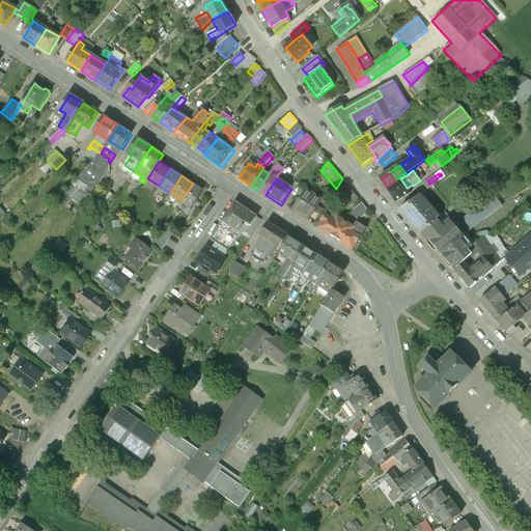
[(388,187),(387,188),(396,201),(411,192),(408,188),(407,188),(400,178),(388,187)]
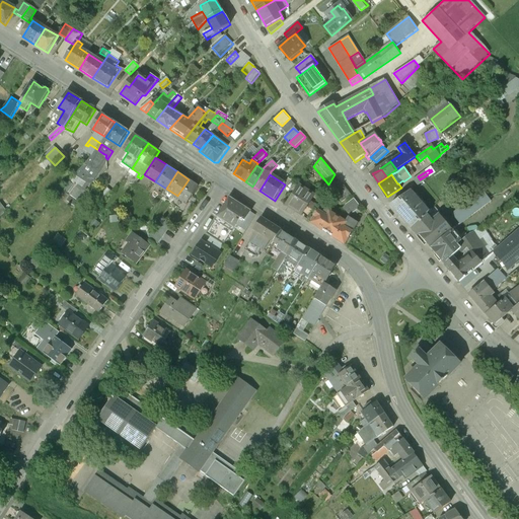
[(189,179),(177,196),(189,203),(199,187),(189,179)]
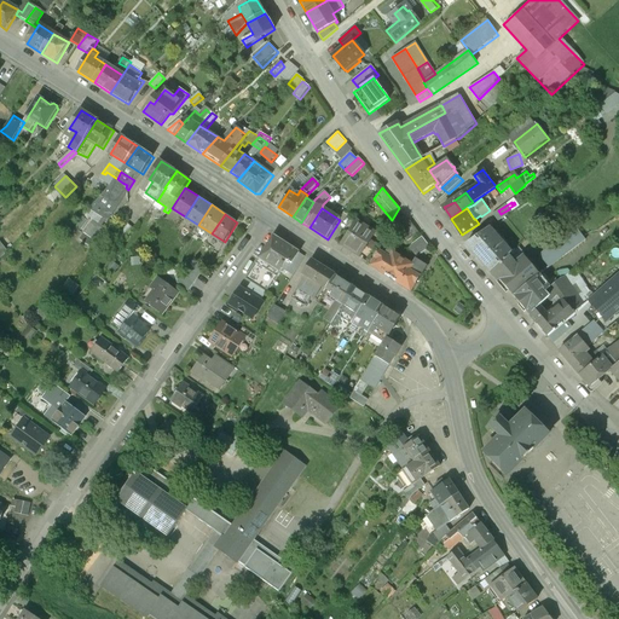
[(406,242),(417,233),(405,218),(394,226),(406,242)]
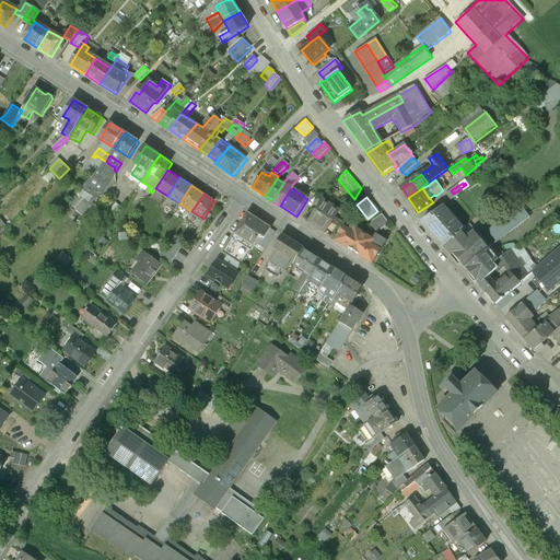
[(340,211),(324,200),(310,222),(326,233),(340,211)]
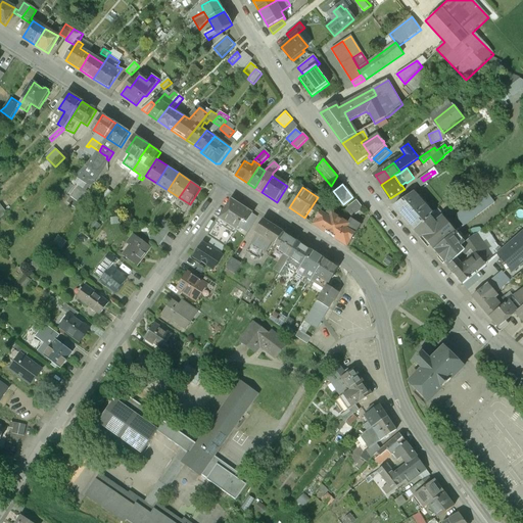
[(108,189),(99,199),(104,203),(113,193),(108,189)]
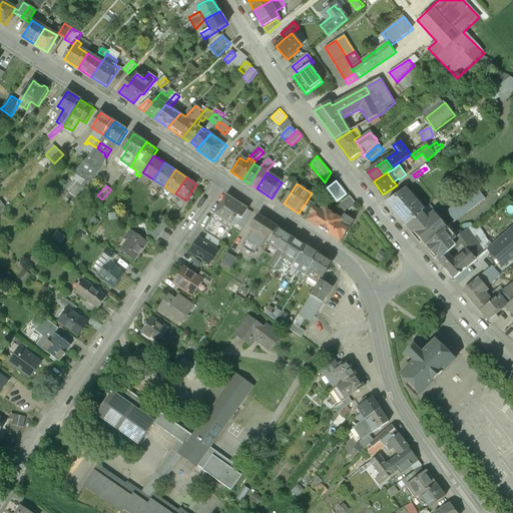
[(424,208),(405,188),(387,201),(407,225),(421,211),(424,208)]
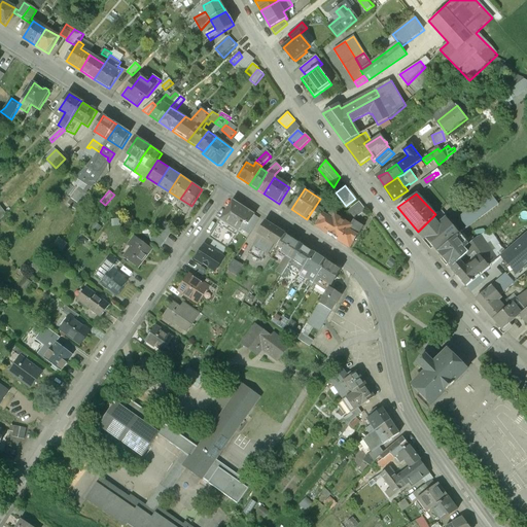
[(254,215),(233,202),(220,220),(238,232),(240,229),(244,222),(248,225),(254,216),(254,215)]
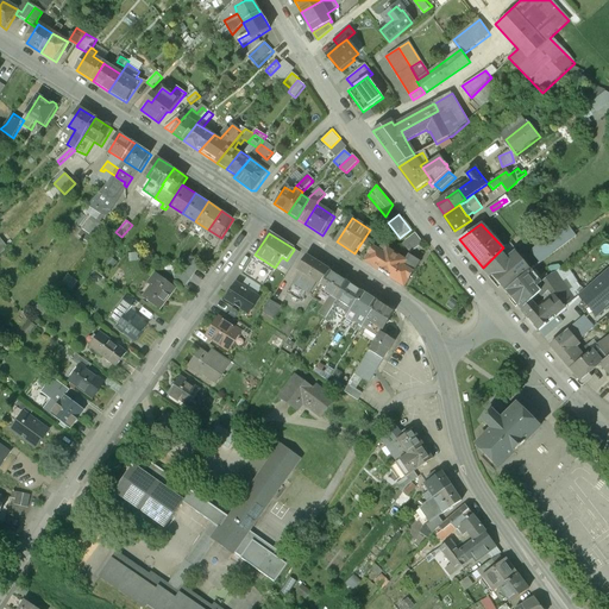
[(405,244),(413,253),(424,245),(414,234),(405,244)]
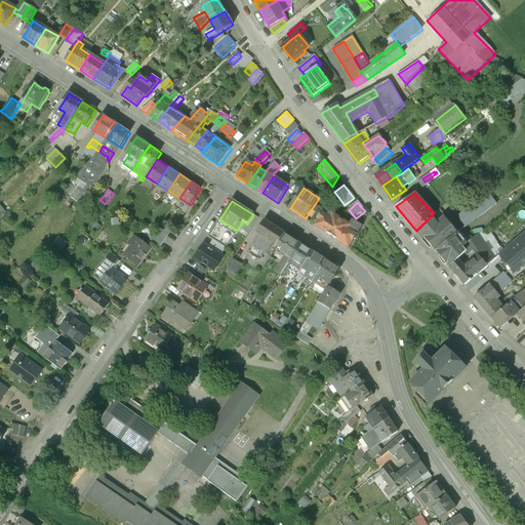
[(475,219),(467,208),(459,214),(468,226),(475,219)]
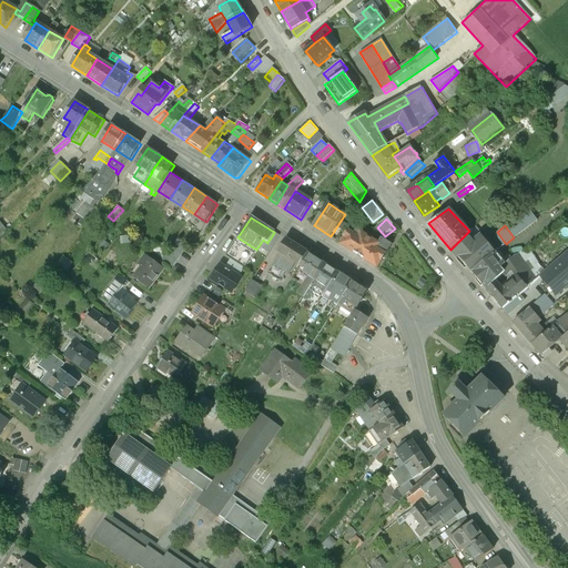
[(353,235),(350,232),(350,233),(348,233),(346,237),(342,245),(358,256),(369,239),(356,231),(353,235)]
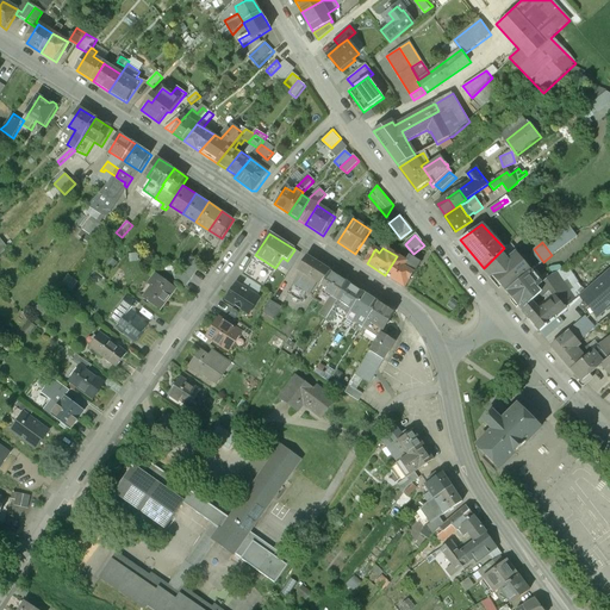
[(294,250),(287,261),(282,257),(278,265),(290,272),(300,254),(294,250)]
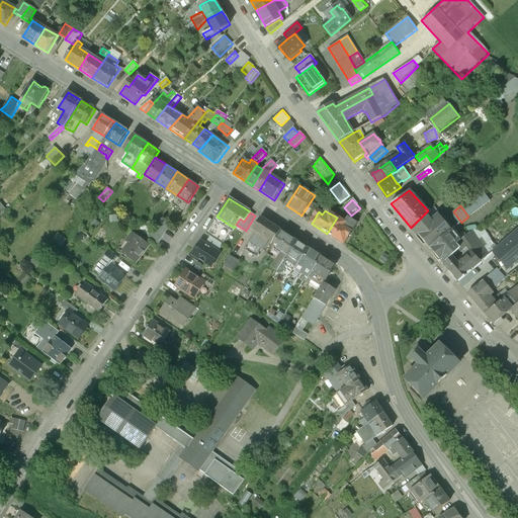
[(425,213),(411,228),(417,235),(418,235),(425,243),(447,225),(437,213),(431,220),(425,213)]
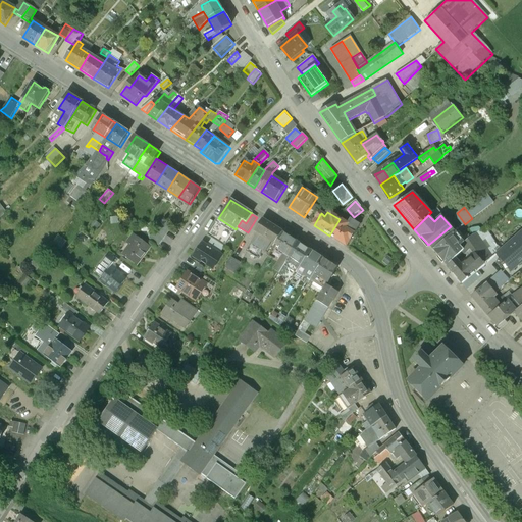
[(236,229),(218,218),(207,236),(212,239),(224,247),(236,229)]
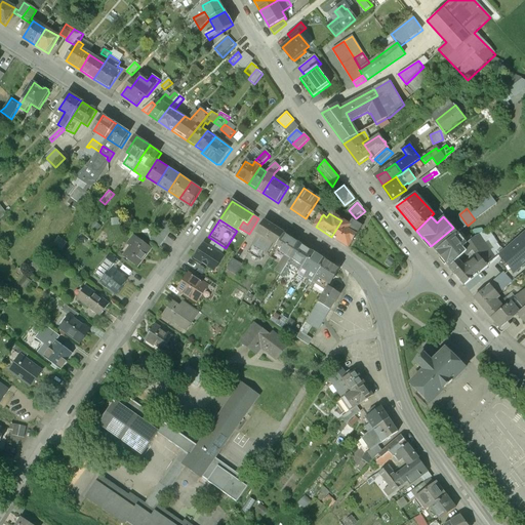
[(174,228),(164,220),(160,227),(170,233),(174,228)]
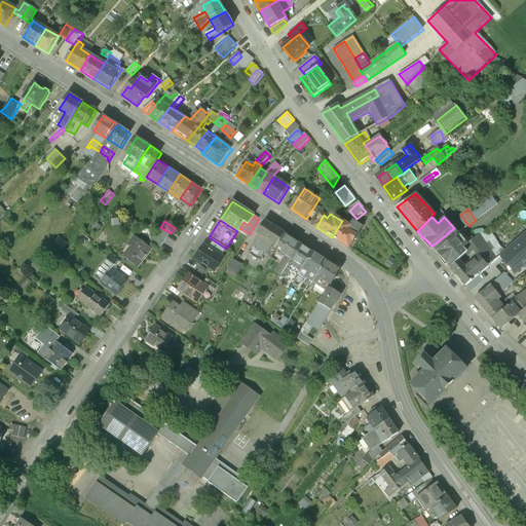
[(286,234),(265,221),(258,233),(261,234),(250,253),(262,261),(267,254),(268,255),(275,243),(278,246),(286,234)]
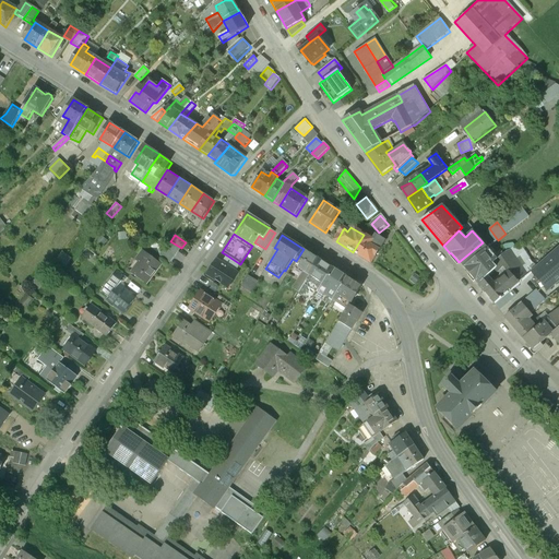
[(371,239),(364,235),(353,252),(370,263),(376,256),(378,252),(384,241),(375,235),(371,239)]
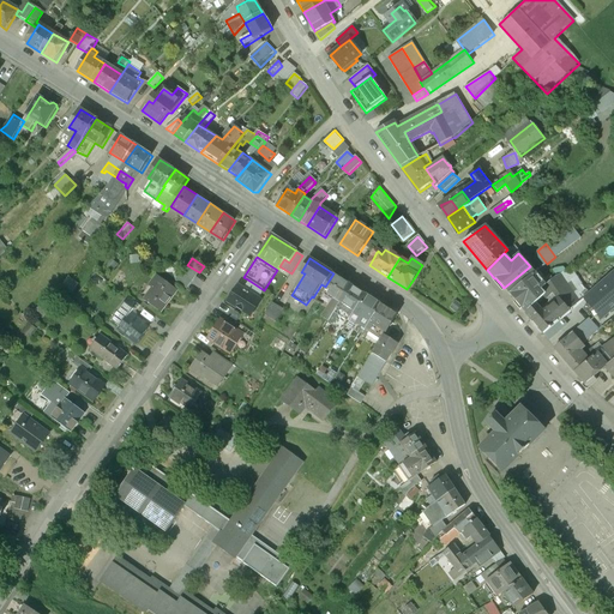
[(199,272),(187,265),(184,270),(196,278),(199,272)]
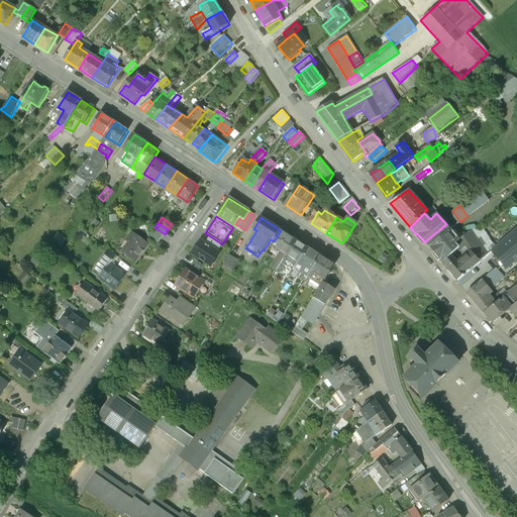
[(446,224),(424,242),(429,248),(450,229),(446,224)]
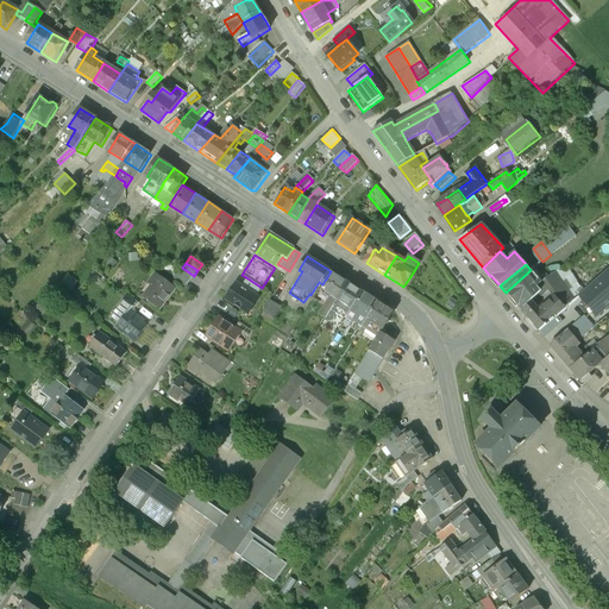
[(541,283),(535,287),(540,292),(550,301),(554,297),(565,309),(566,309),(565,308),(577,297),(584,292),(564,267),(552,276),(551,275),(541,283)]
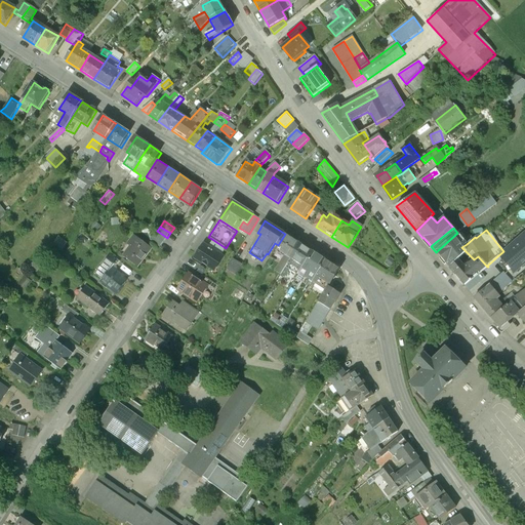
[(167,238),(157,231),(154,236),(164,242),(167,238)]
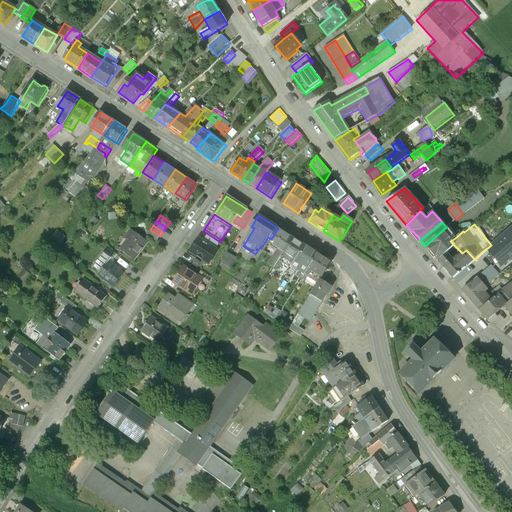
[(485,250),(501,267),(511,257),(511,226),(491,245),(485,250)]
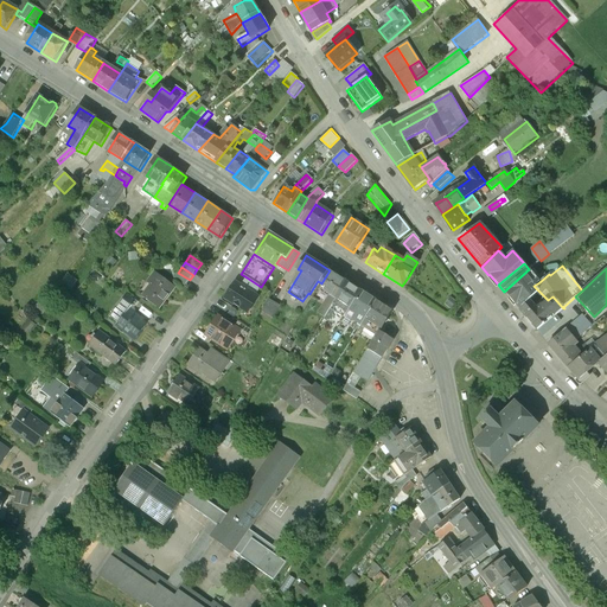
[(529,269),(504,292),(519,310),(526,302),(538,291),(534,286),(540,282),(529,269)]
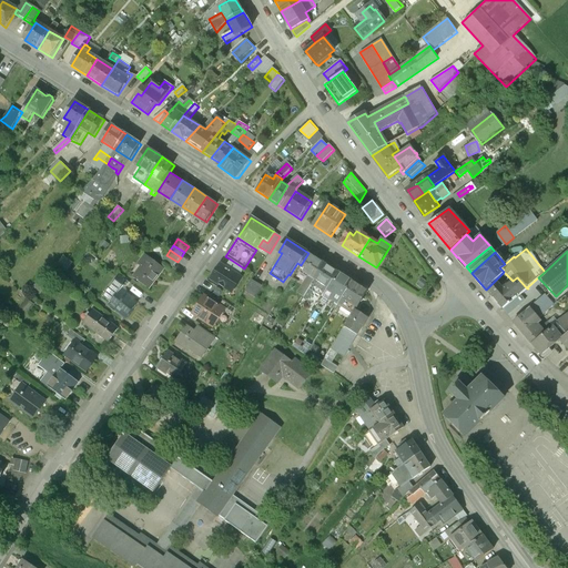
[(308,253),(301,265),(307,269),(305,272),(315,280),(325,264),(308,253)]
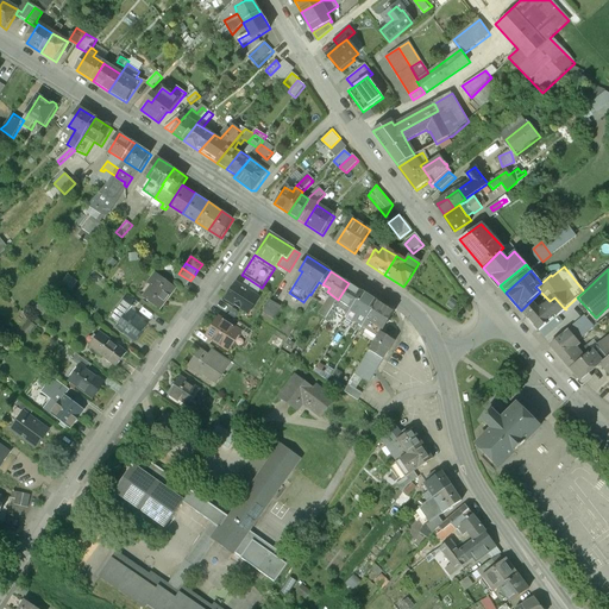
[(190,281),(179,274),(175,278),(186,287),(190,281)]
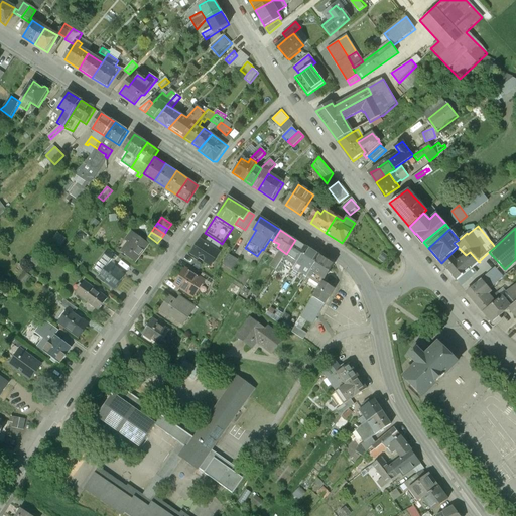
[(149,244),(133,233),(126,240),(129,242),(121,251),(119,249),(119,250),(136,262),(140,256),(141,257),(145,252),(144,251),(149,244)]
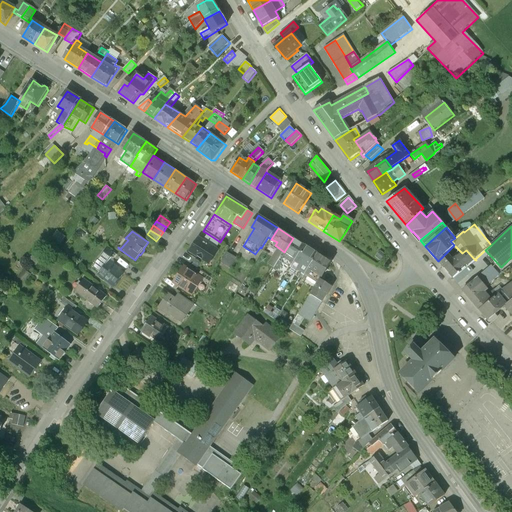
[(220,242),(208,234),(203,242),(215,249),(220,242)]
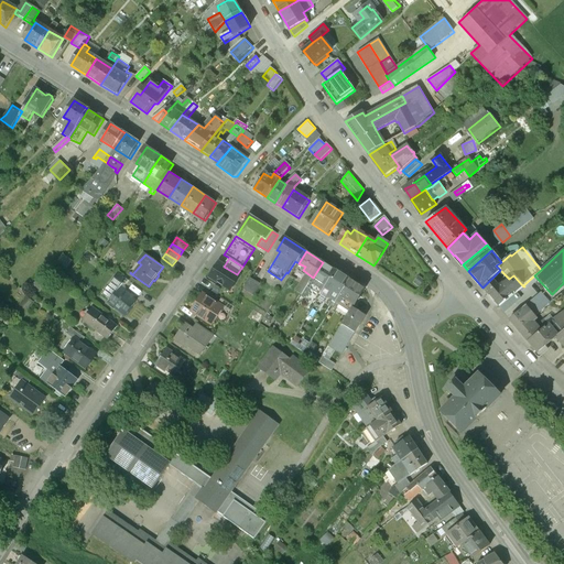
[(337,270),(323,262),(313,278),(327,286),(337,270)]
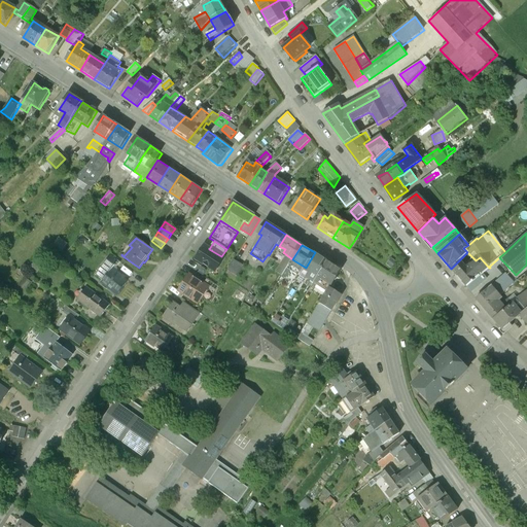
[(209,249),(204,246),(196,259),(215,272),(223,258),(221,256),(209,249)]
